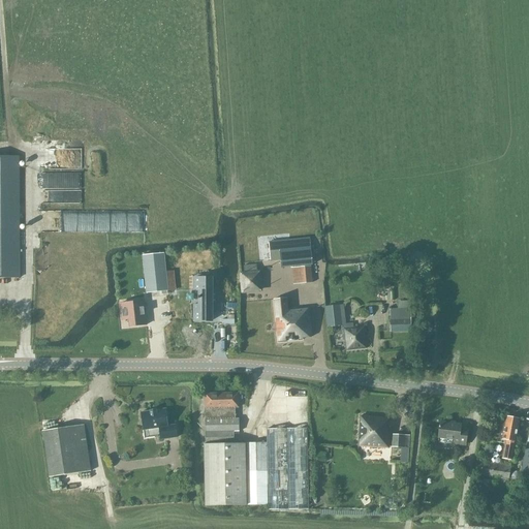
[(19,156),(0,156),(0,277),(20,278),(19,156)]
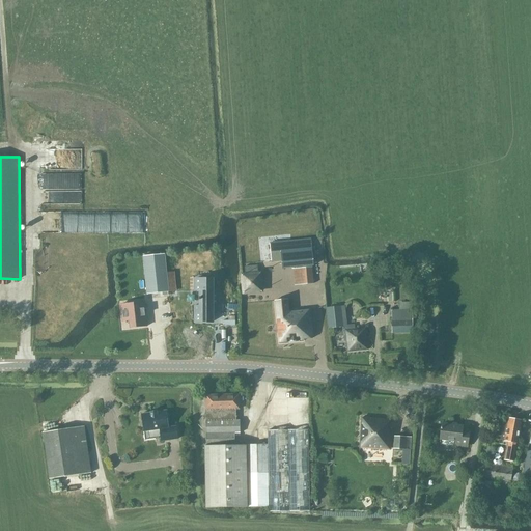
[(83,182),(83,168),(55,167),(54,180),(83,182)]
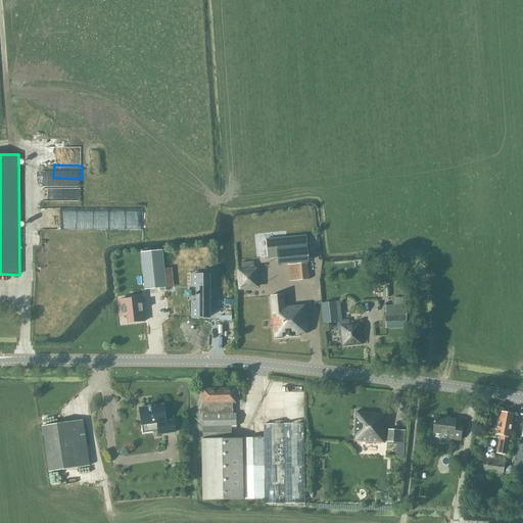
[(278,265),(310,263),(306,240),(276,243),(278,265)]
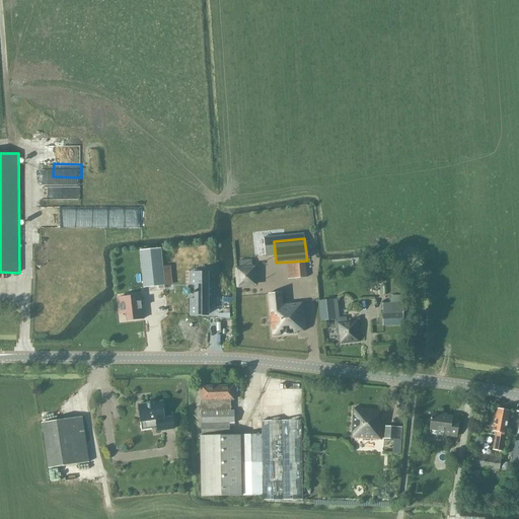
[(161,248),(140,250),(144,288),(164,286),(161,248)]
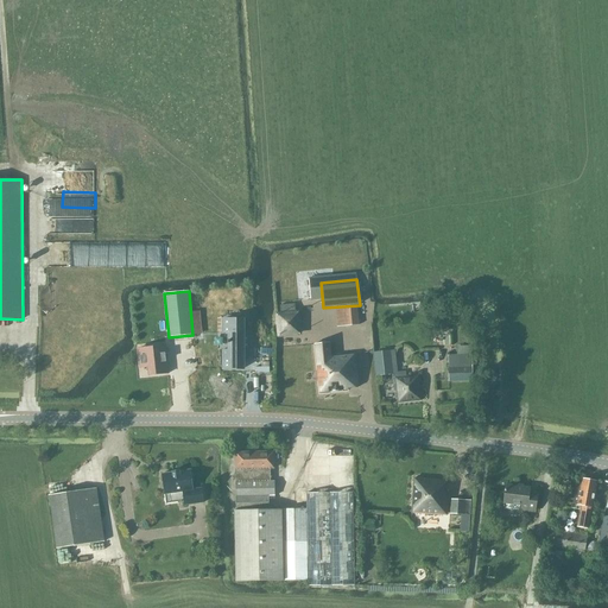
[(344,328),(359,327),(358,306),(343,308),(344,328)]
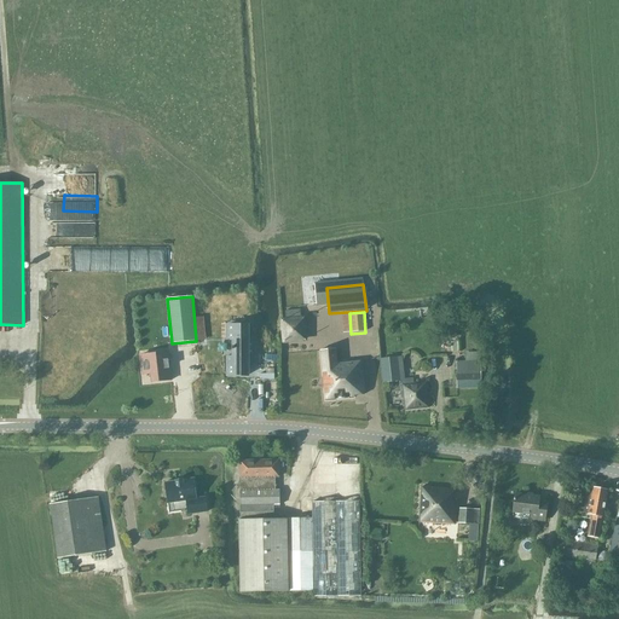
[(247,376),(247,364),(247,357),(254,357),(254,340),(247,340),(247,325),(227,325),(227,340),(233,340),(233,347),(232,347),(232,350),(233,350),(233,357),(227,357),(227,376),(247,376)]
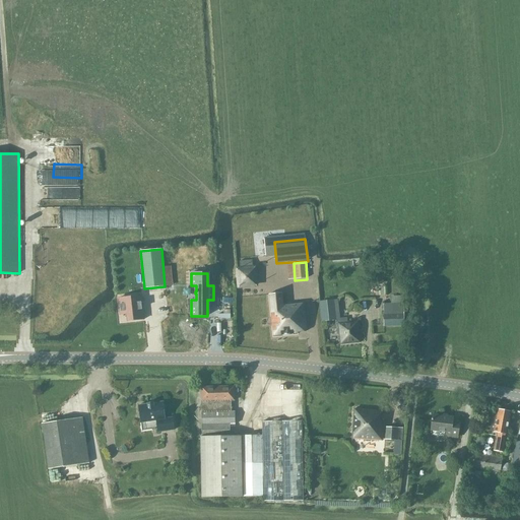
[(268,295),(272,338),(299,335),(298,332),(306,331),(303,303),(283,305),(282,294),(268,295)]
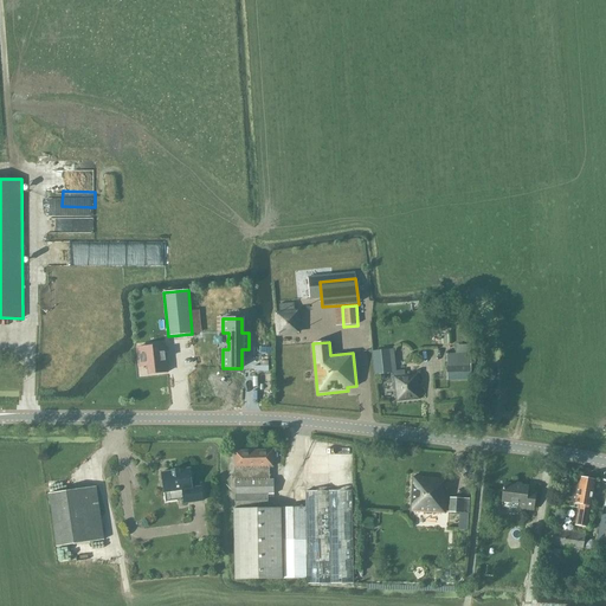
[(140,355),(139,355),(139,356),(140,366),(140,367),(148,366),(149,374),(168,372),(165,346),(163,346),(148,347),(147,347),(140,348),(140,355)]
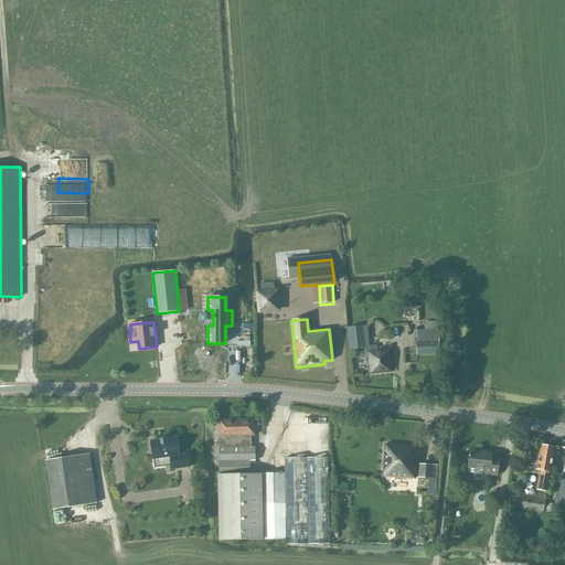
[(363,326),(348,328),(350,350),(365,348),(363,326)]
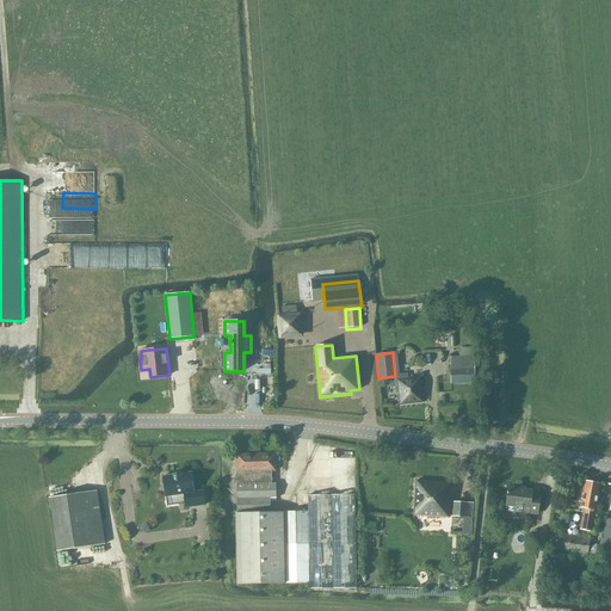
[(460,357),(450,357),(451,384),(475,383),(475,357),(460,357)]
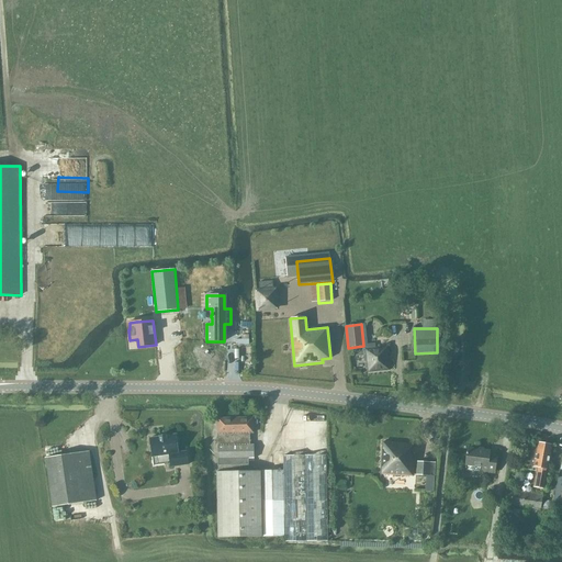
[(367,373),(390,371),(386,348),(364,350),(367,373)]
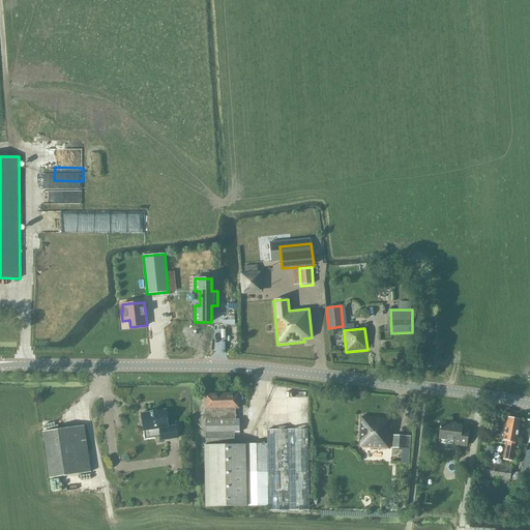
[(238,394),(204,394),(205,446),(234,444),(234,433),(239,433),(239,420),(236,420),(236,409),(239,409),(238,394)]
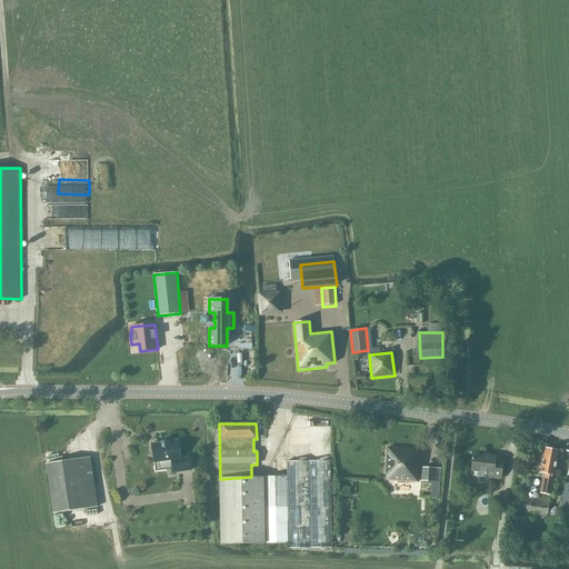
[(176,472),(192,469),(189,456),(182,458),(178,440),(168,442),(168,441),(161,443),(151,446),(156,465),(172,460),(176,472)]
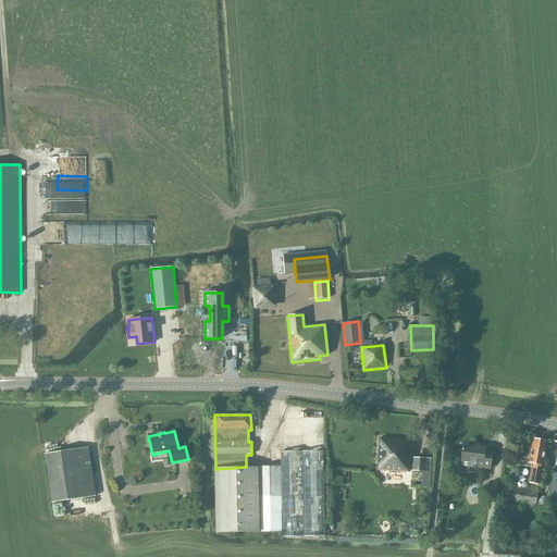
[(378,471),(409,473),(410,450),(409,450),(409,440),(380,438),(378,471)]
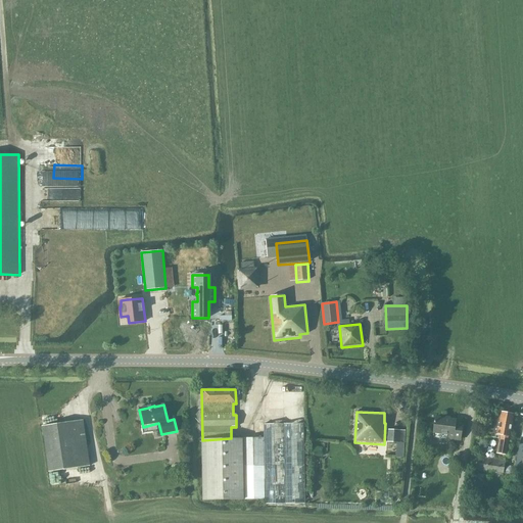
[(494,424),(492,434),(500,435),(496,454),(507,455),(514,415),(500,412),(500,414),(497,416),(496,417),(495,419),(494,421),(494,424)]
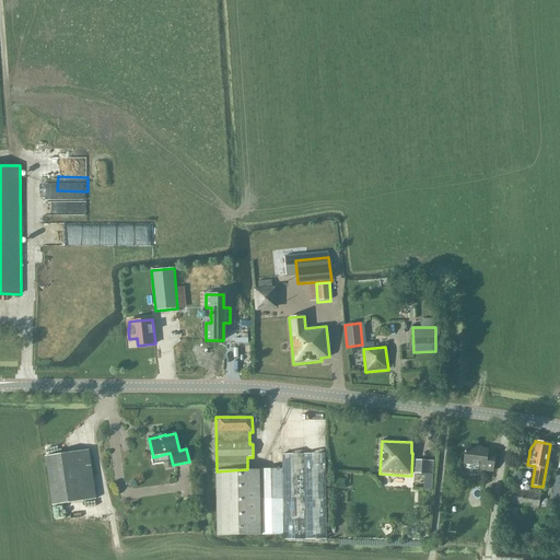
[(479,470),(492,473),(494,455),(487,454),(488,448),(467,446),(464,464),(479,466),(479,470)]
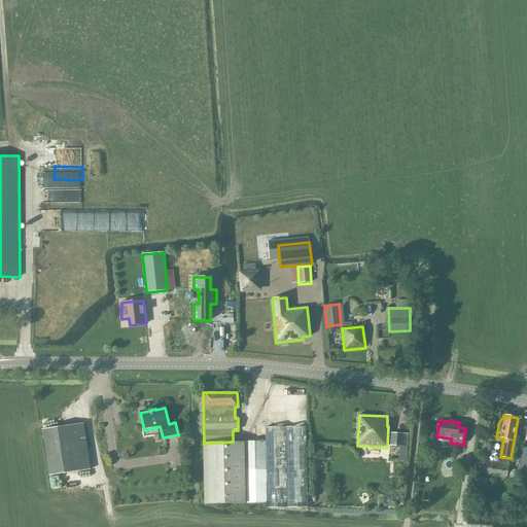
[(90,469),(83,423),(42,429),(49,476),(90,469)]
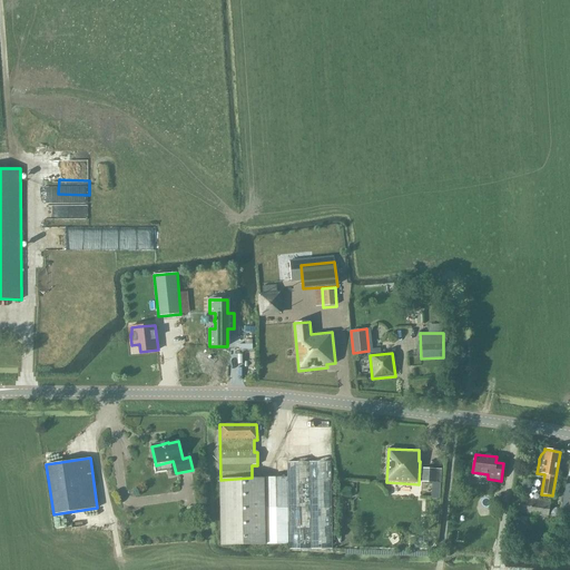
[(252,478),(220,480),(222,546),(266,544),(290,544),(290,550),(332,549),(331,461),(287,462),(287,477),(258,478),(252,478)]
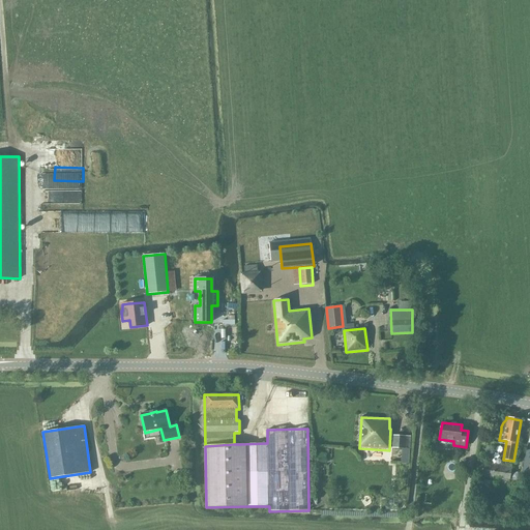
[(392,447),(410,448),(411,436),(393,436),(392,447)]
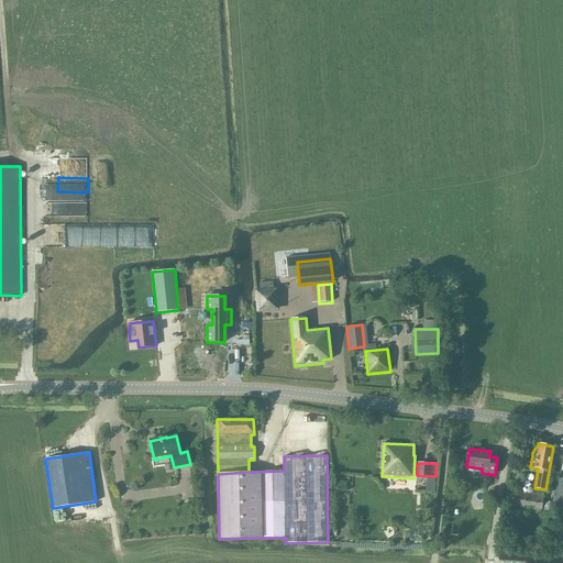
[(505,505),(529,509),(541,511),(541,510),(543,497),(507,490),(505,505)]
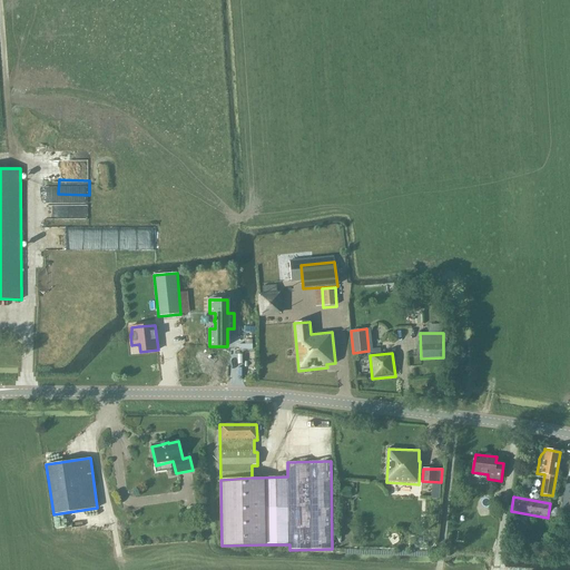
[(548,517),(548,518),(536,516),(534,523),(547,526),(549,517),(548,517)]
